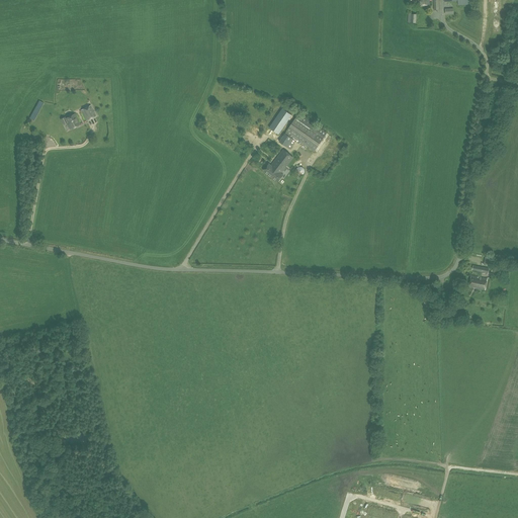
[(416,22),(417,13),(408,14),(408,22),(411,22),(416,23),(416,22)]
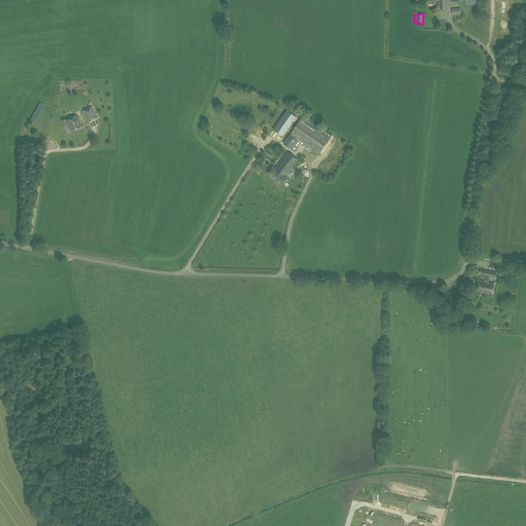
[(39,102),(30,120),(35,122),(45,105),(39,102)]
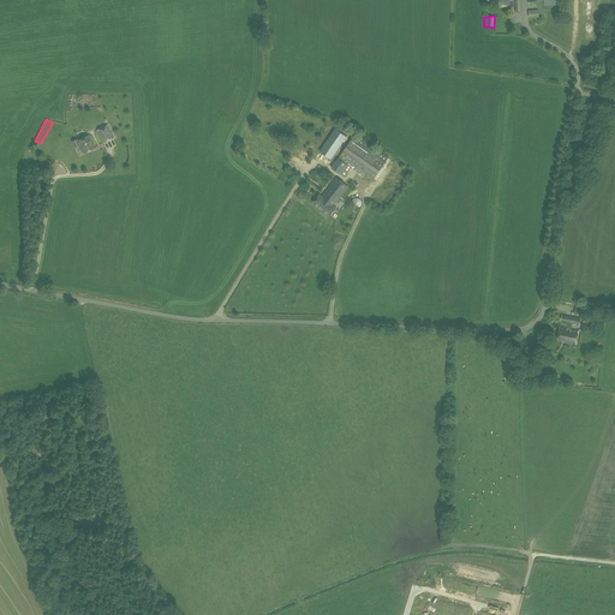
[(114,137),(109,129),(108,125),(96,130),(103,143),(114,137)]
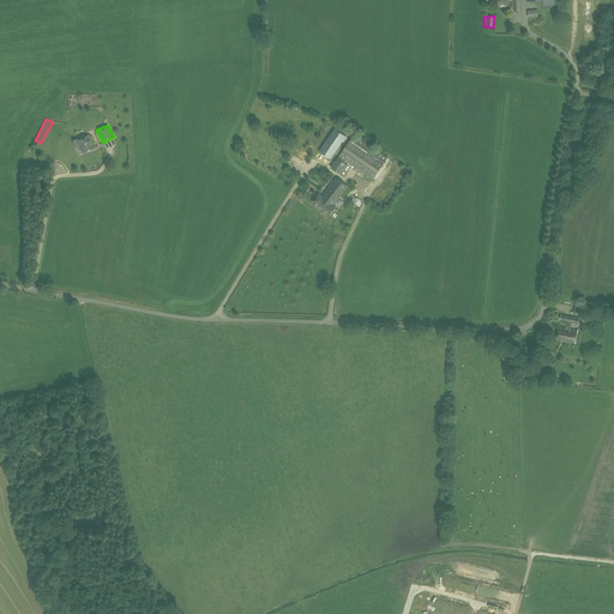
[(319,151),(331,158),(345,137),(335,128),(319,151)]
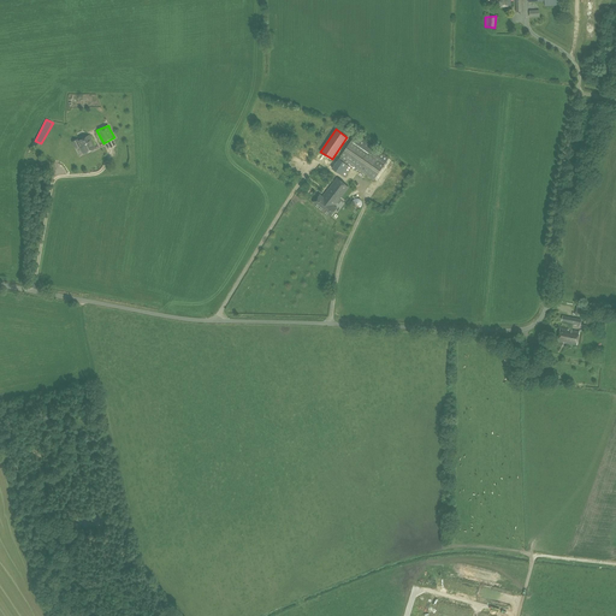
[(355,135),(351,140),(332,169),(345,177),(353,165),(373,179),(385,164),(385,163),(389,158),(355,135)]
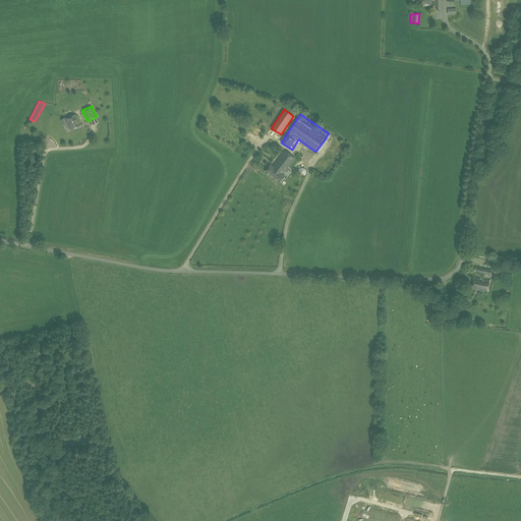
[(70,130),(79,126),(74,115),(65,120),(65,119),(61,120),(64,126),(67,124),(70,130)]
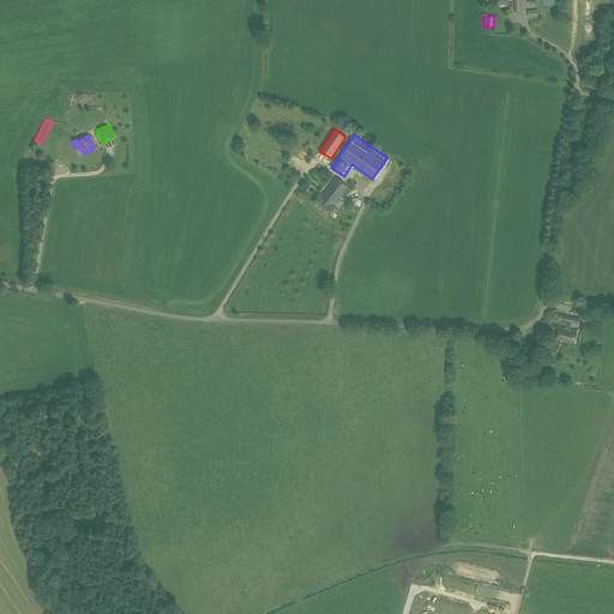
[(293,152),(296,145),(283,139),(280,146),(293,152)]
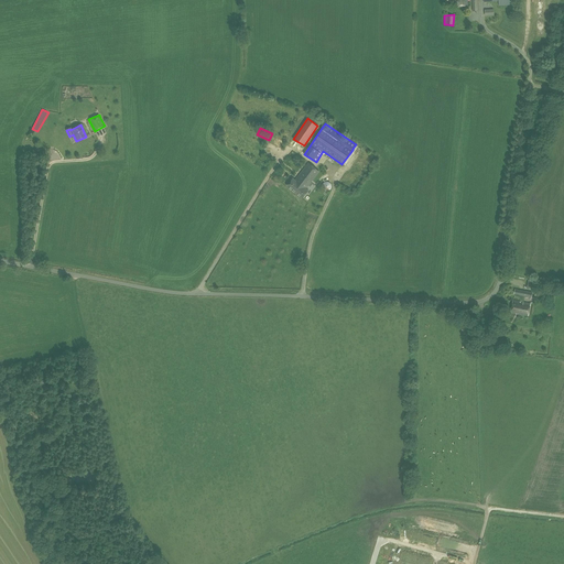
[(304,165),(301,156),(289,161),(292,170),(304,165)]
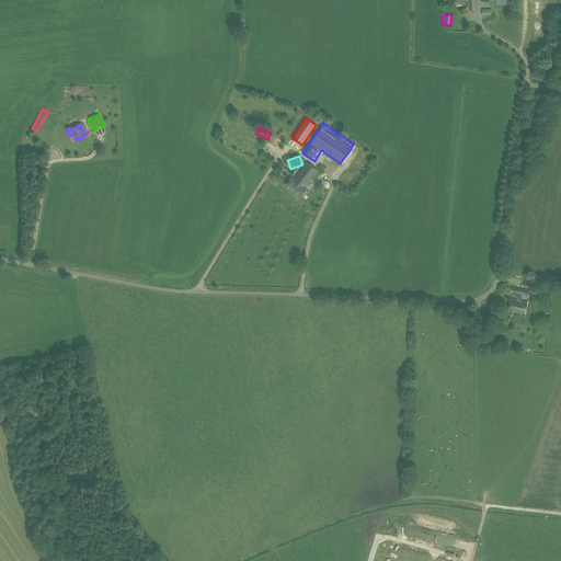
[(292,178),(285,185),(300,197),(307,190),(304,187),(317,171),(307,162),(294,180),(292,178)]
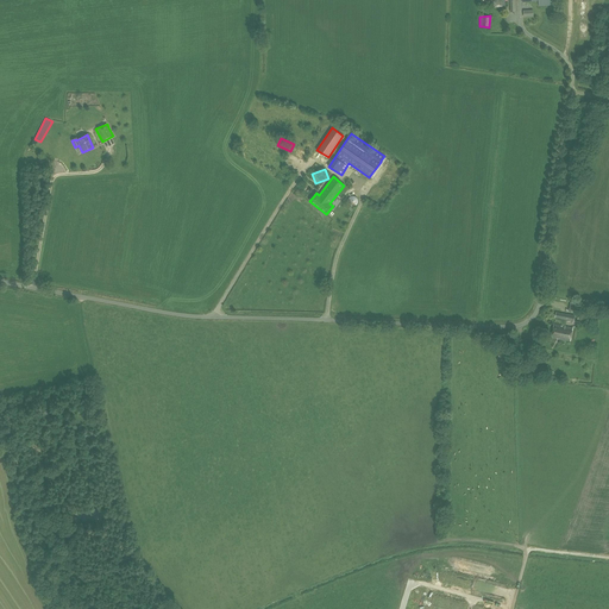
[(570,341),(572,327),(554,324),(552,338),(570,341)]
